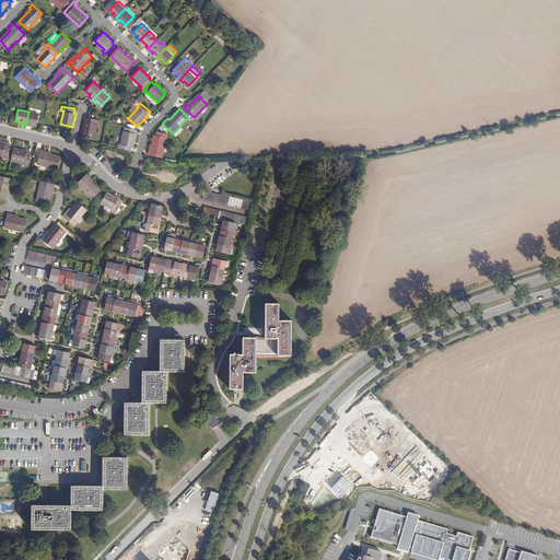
[(28,112),(25,126),(28,127),(30,125),(33,125),(36,126),(39,114),(28,112)]
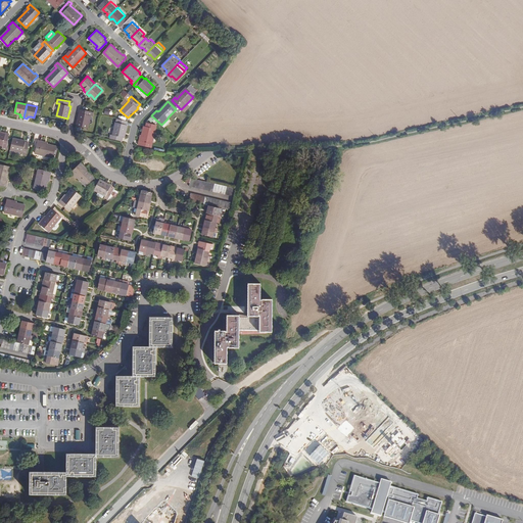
[(94,112),(81,109),(80,112),(79,112),(76,126),(87,128),(90,114),(93,115),(94,112)]
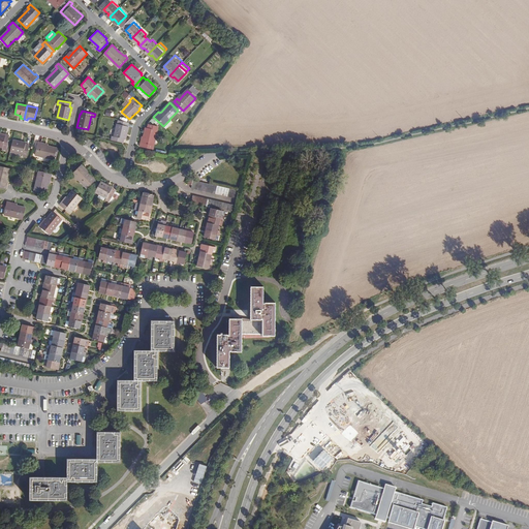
[(118,123),(117,123),(114,136),(112,135),(111,139),(123,142),(123,138),(125,138),(128,126),(127,126),(128,122),(118,120),(118,123)]
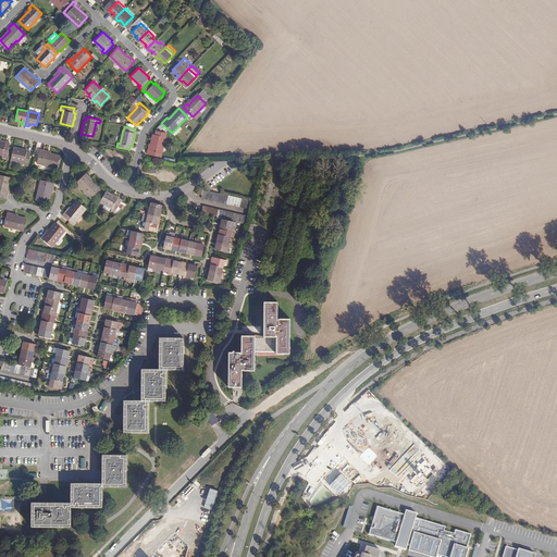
[(178,126),(172,133),(175,136),(182,128),(178,126)]
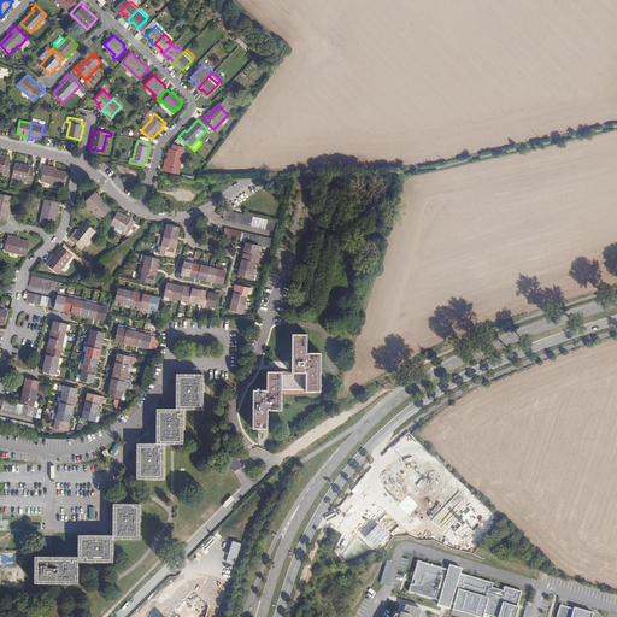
[(184,146),(174,144),(172,148),(171,148),(169,159),(168,166),(164,165),(164,170),(178,174),(184,146)]
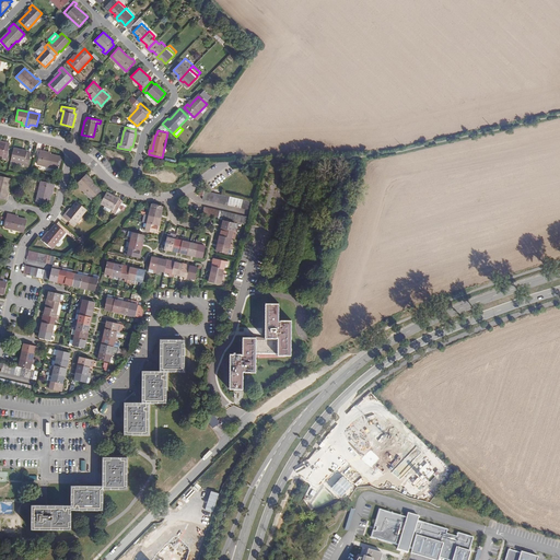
[(0,141),(0,154),(7,156),(10,142),(6,141),(6,143),(0,141)]
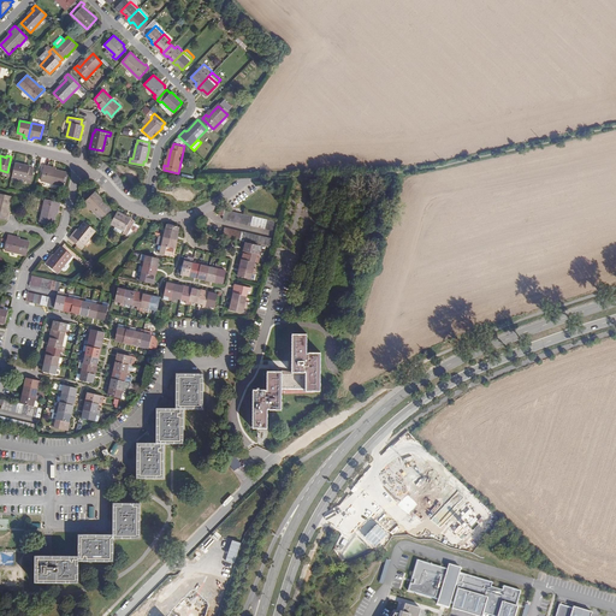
[(29,166),(13,163),(11,176),(27,179),(25,182),(30,183),(33,169),(29,167),(29,166)]
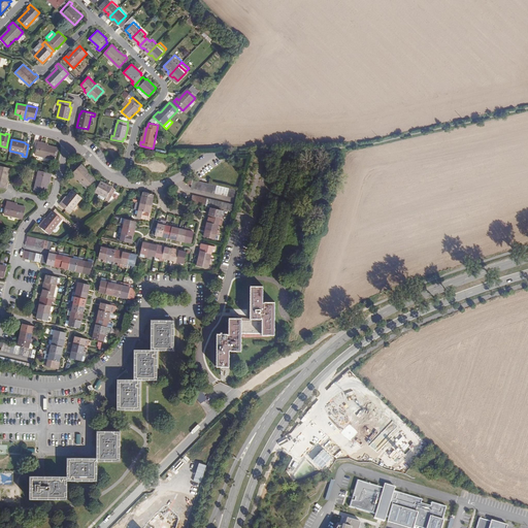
[(41,141),(37,140),(34,154),(54,159),(56,147),(46,145),(40,143),(41,141)]
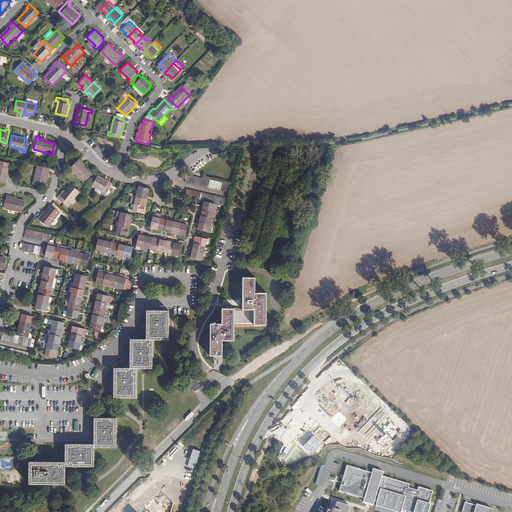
[(83,163),(78,158),(69,168),(75,175),(76,174),(84,182),(92,175),(83,166),(82,164),(83,163)]
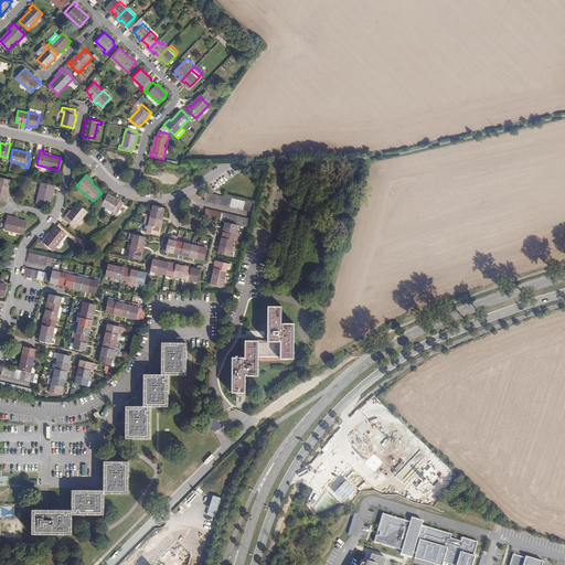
[(9,179),(0,177),(0,200),(6,201),(8,194),(6,194),(7,192),(9,179)]
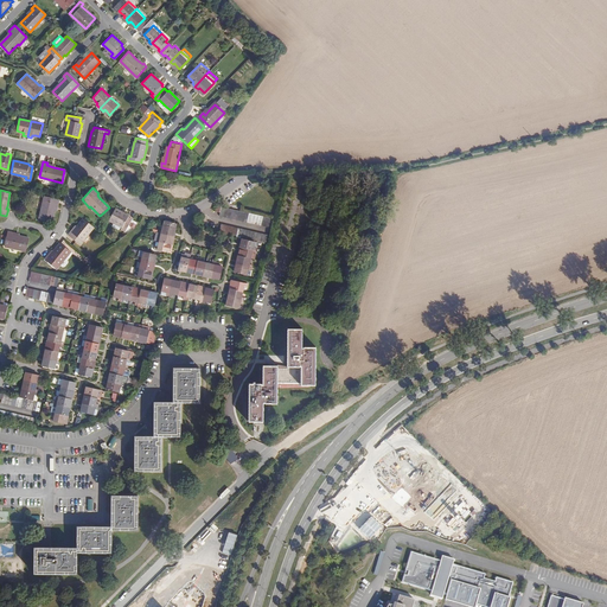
[(55,198),(39,195),(34,217),(48,219),(50,209),(51,202),(53,202),(55,198)]
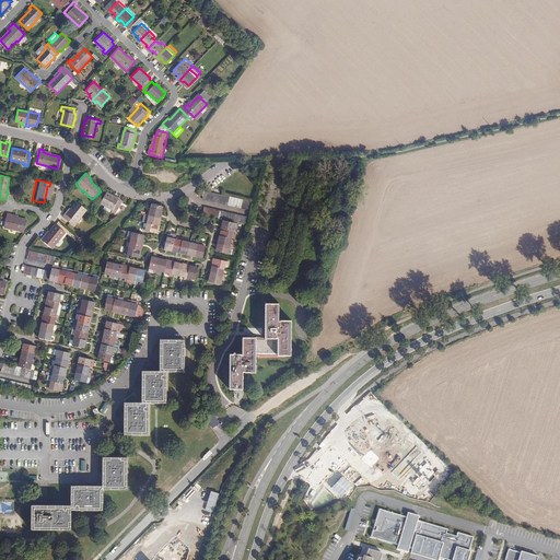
[(119,199),(106,191),(101,202),(106,206),(113,209),(114,209),(113,211),(116,213),(123,202),(118,200),(119,199)]
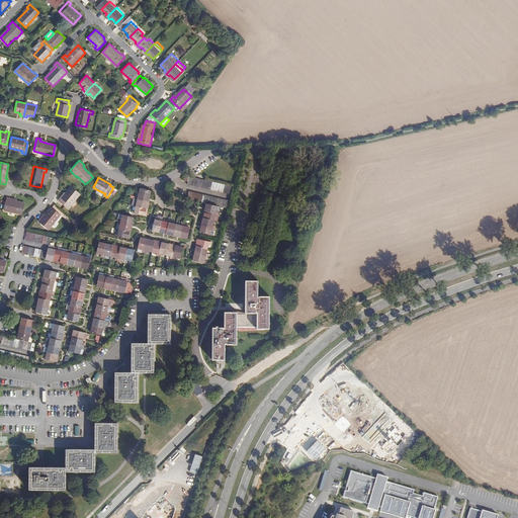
[(79,193),(71,186),(66,193),(62,197),(60,196),(57,199),(67,208),(79,193)]
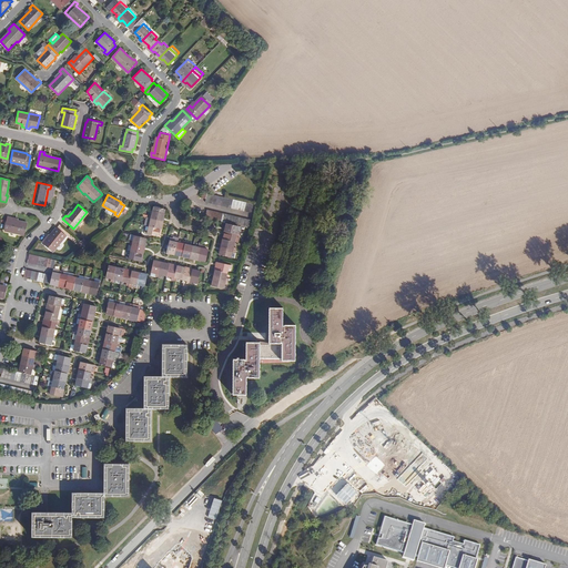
[(148,215),(148,217),(162,221),(164,213),(153,210),(152,215),(148,215)]
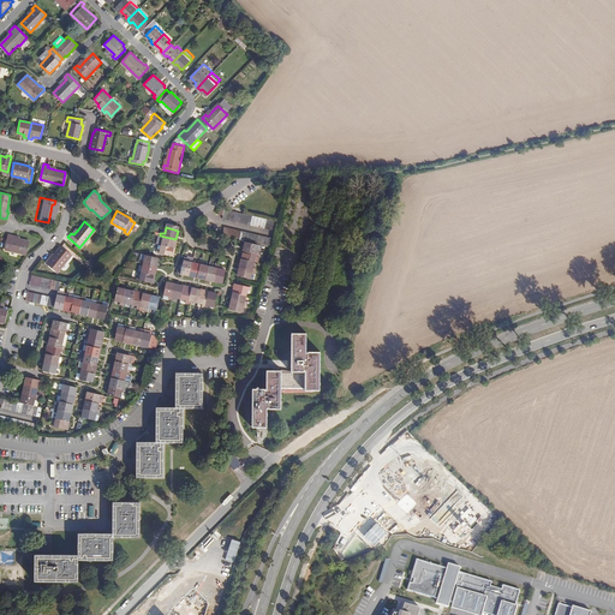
[(12,236),(7,234),(4,249),(27,255),(29,242),(18,239),(12,238),(12,236)]
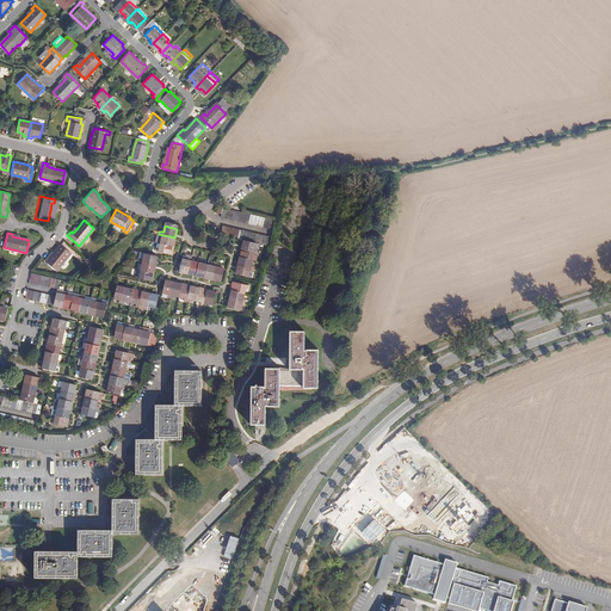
[(160,242),(172,246),(174,238),(159,234),(158,236),(159,236),(161,238),(160,242)]
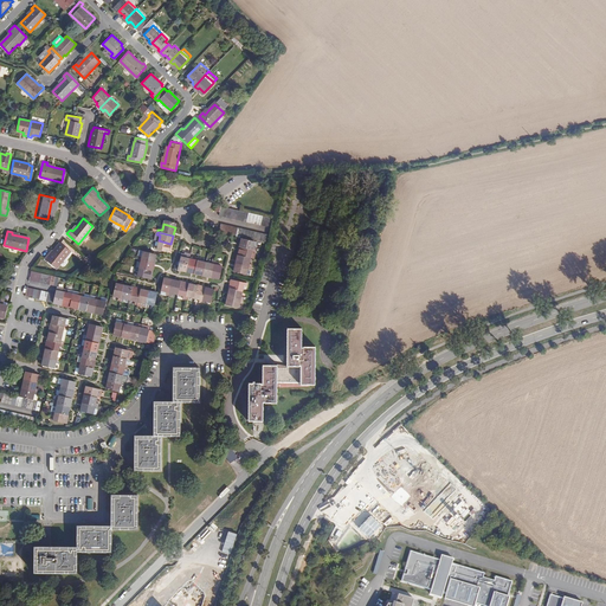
[(255,246),(256,242),(253,240),(250,239),(246,239),(243,238),(242,246),(257,250),(258,247),(255,246)]
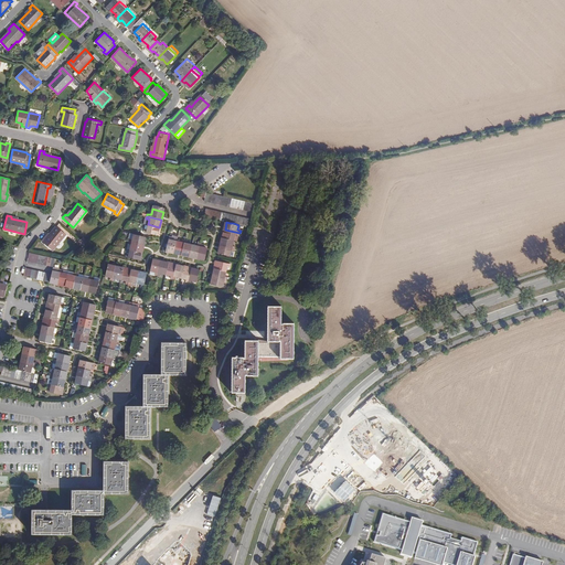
[(159,227),(148,224),(147,230),(145,228),(144,232),(158,235),(159,227)]
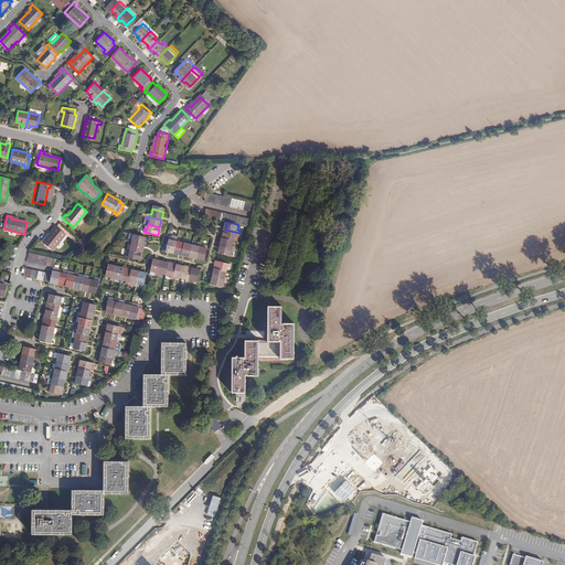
[(65,233),(55,225),(49,234),(44,238),(43,237),(40,241),(52,249),(65,233)]
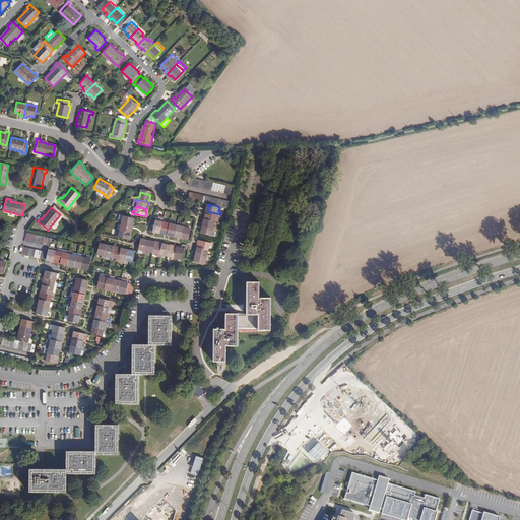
[(205,218),(215,221),(216,216),(220,217),(220,214),(207,211),(205,218)]
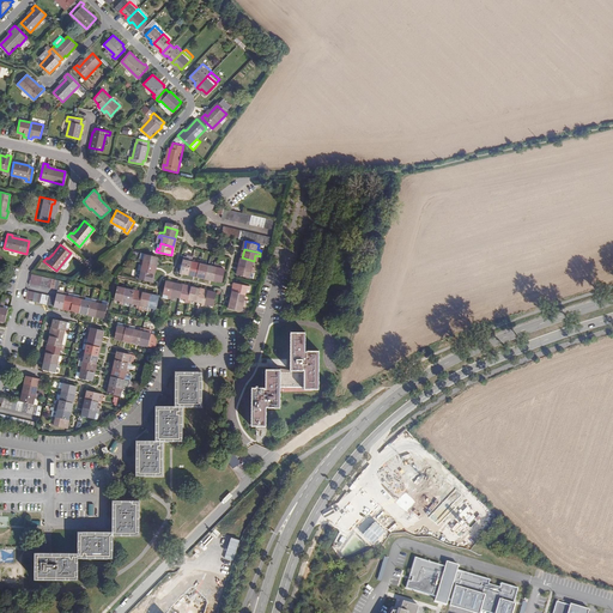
[(139,261),(155,265),(156,256),(144,254),(143,259),(139,259),(139,261)]
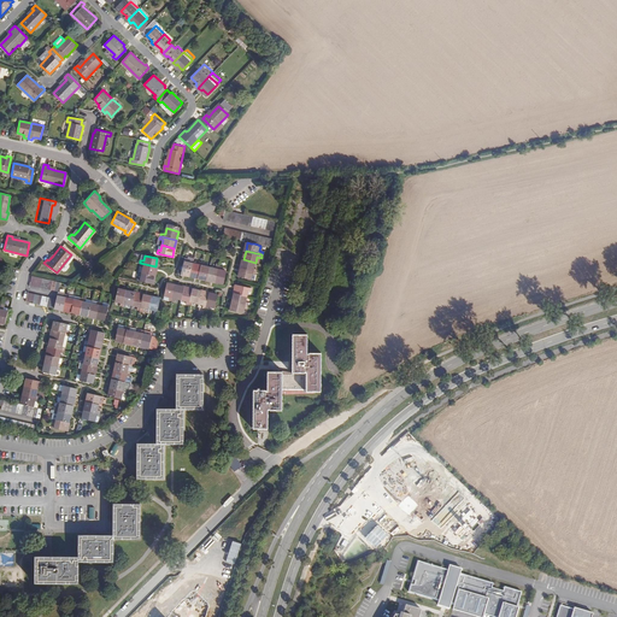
[(180,274),(188,276),(192,263),(186,262),(187,258),(183,257),(180,274)]
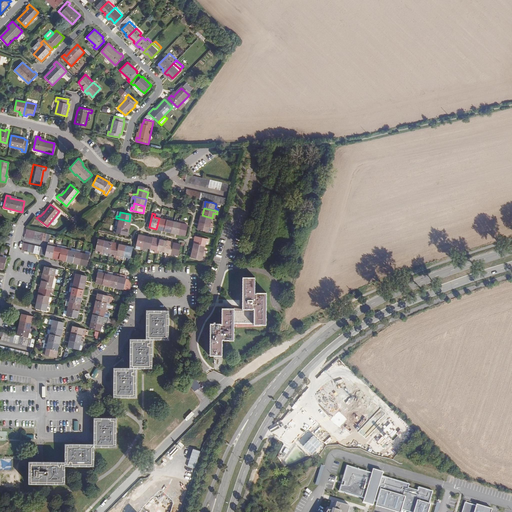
[(212,218),(202,215),(200,222),(214,225),(214,223),(211,223),(212,218)]
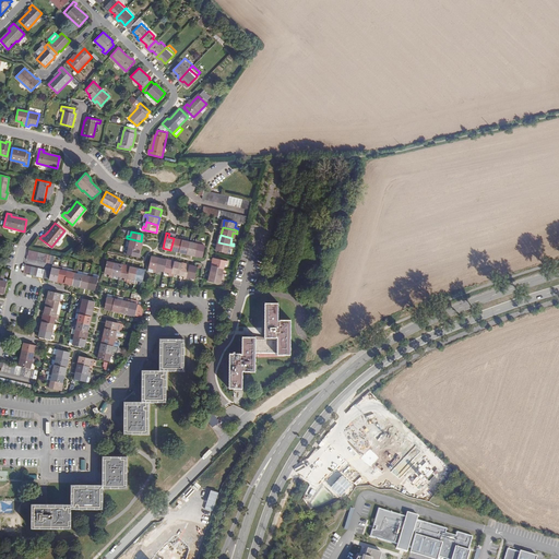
[(179,251),(182,237),(180,237),(179,239),(174,238),(170,250),(179,251)]
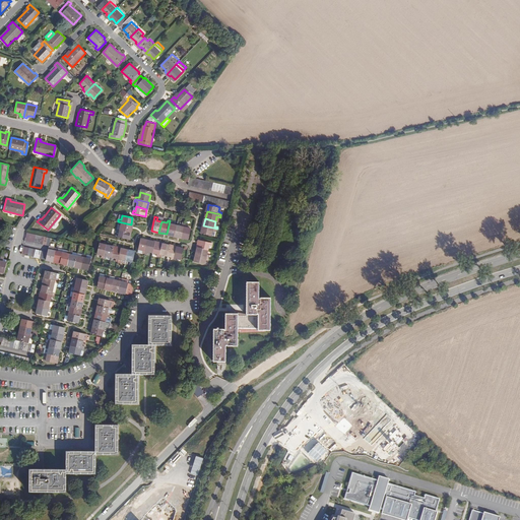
[(174,236),(176,224),(172,224),(173,221),(170,220),(167,234),(174,236)]
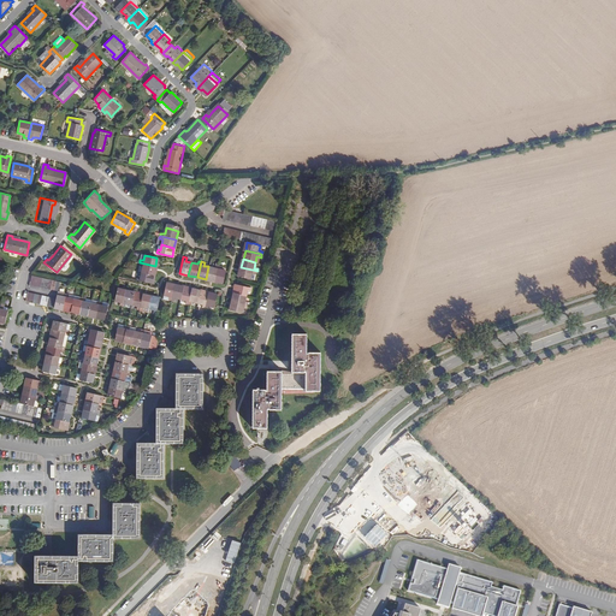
[(153,274),(155,266),(140,262),(138,265),(142,266),(141,272),(153,274)]
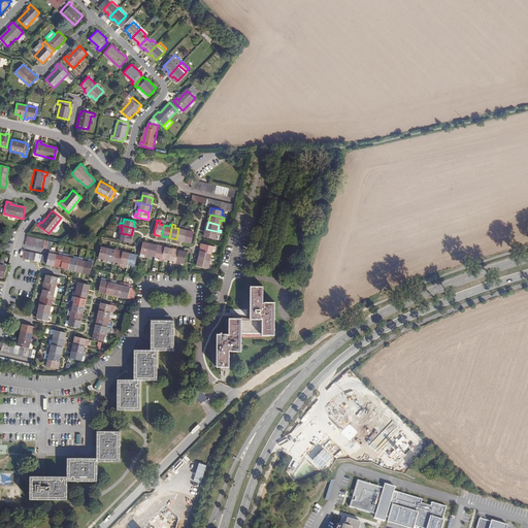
[(176,239),(184,241),(187,227),(185,227),(184,230),(178,228),(176,239)]
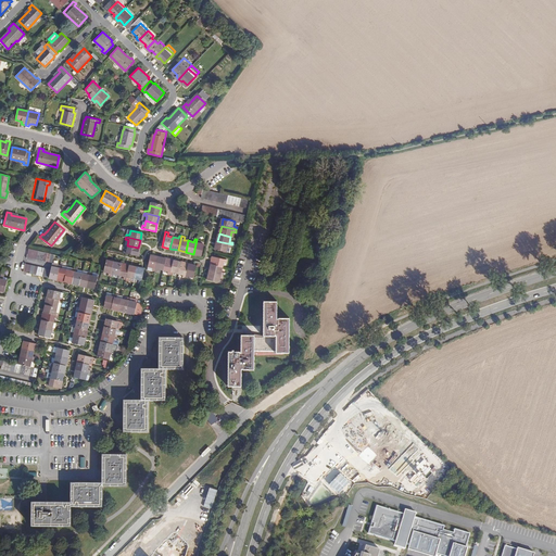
[(197,239),(193,254),(201,255),(204,244),(199,243),(200,240),(197,239)]
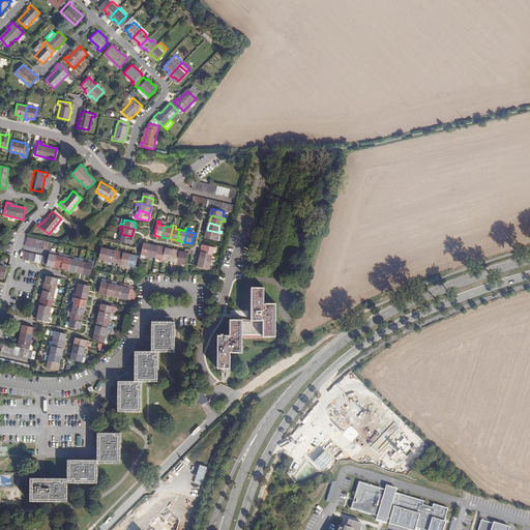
[(221,236),(222,233),(207,230),(205,237),(216,240),(217,235),(221,236)]
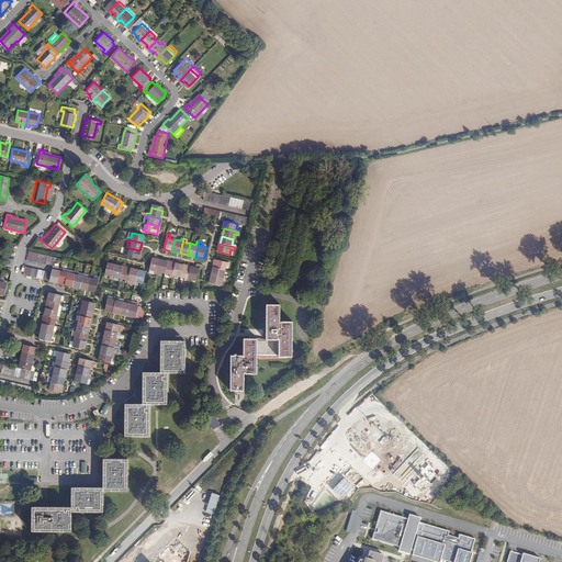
[(137,258),(139,250),(128,248),(127,253),(124,253),(124,255),(137,258)]
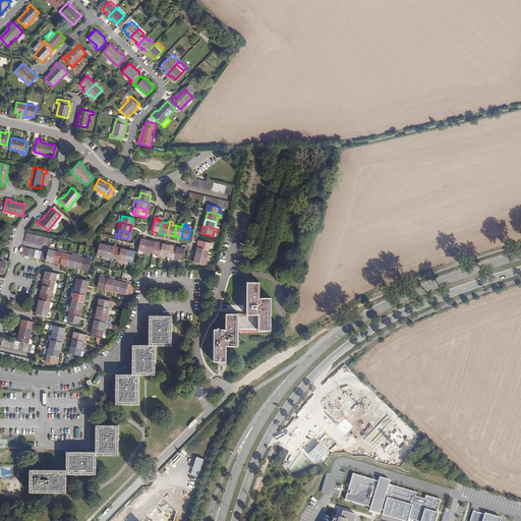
[(142,253),(145,254),(148,241),(140,239),(137,250),(142,251),(142,253)]
